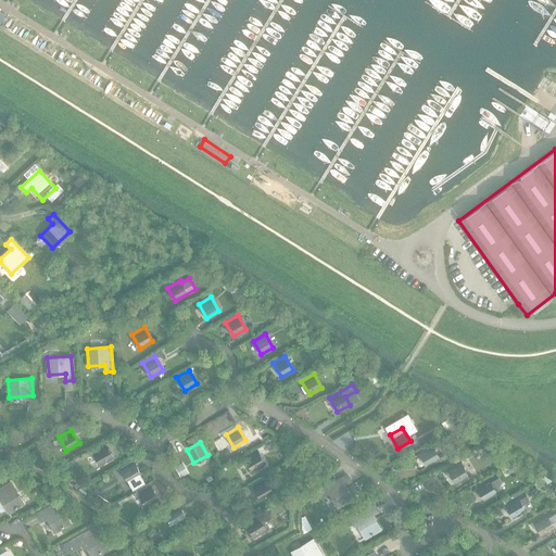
[(92,452),(100,465),(112,458),(104,444),(92,452)]
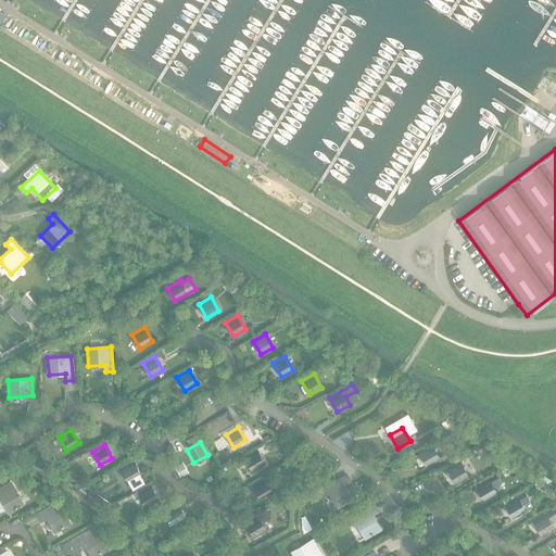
[(418,452),(427,466),(439,458),(431,444),(418,452)]
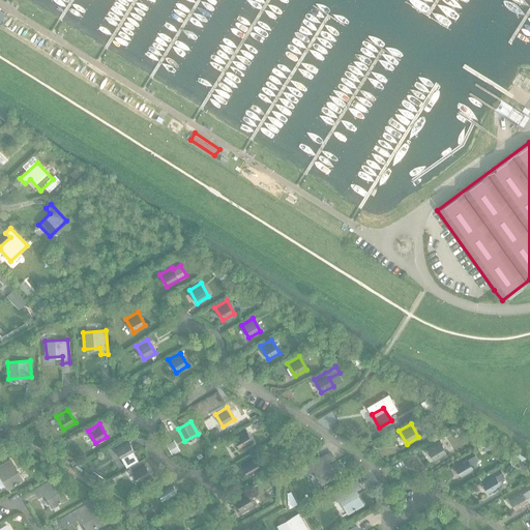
[(233,437),(240,449),(252,442),(244,430),(233,437)]
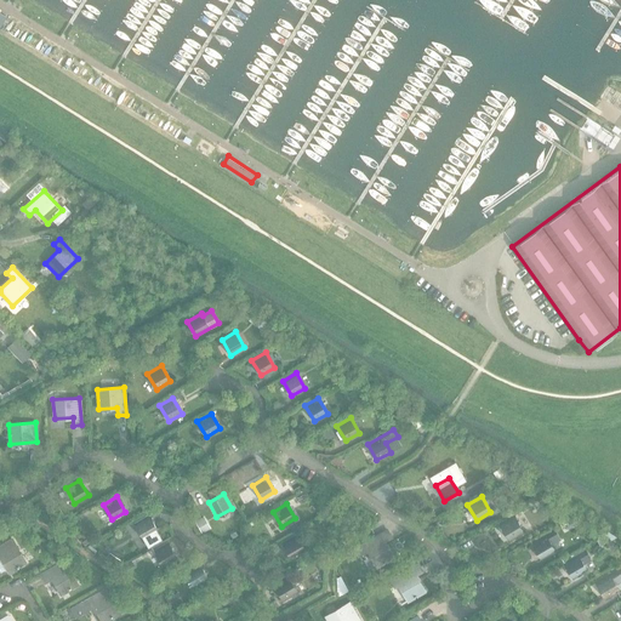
[(135,524),(144,539),(158,531),(149,516),(135,524)]
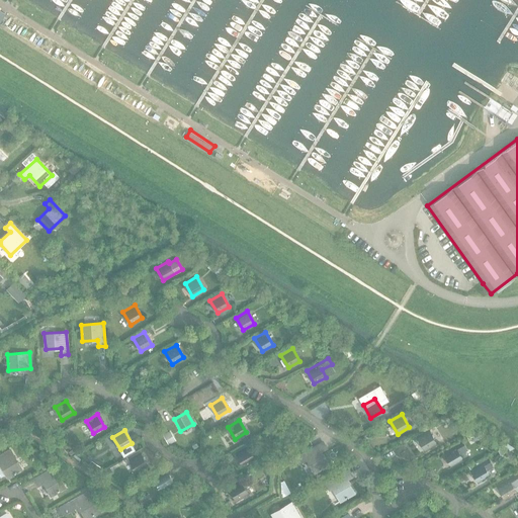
[(417,437),(424,450),(436,443),(428,431),(417,437)]
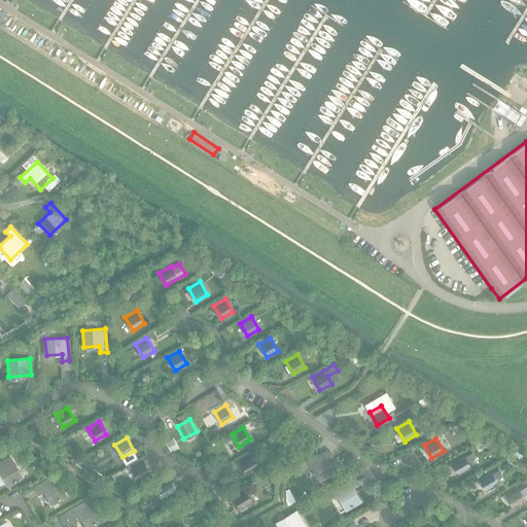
[(319,481),(334,472),(325,459),(331,456),(327,450),(305,463),(308,469),(311,467),(319,481)]
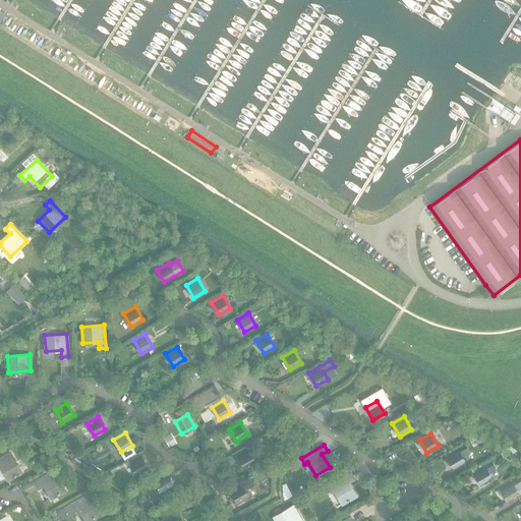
[(446,456),(454,469),(465,462),(461,456),(469,452),(465,445),(446,456)]
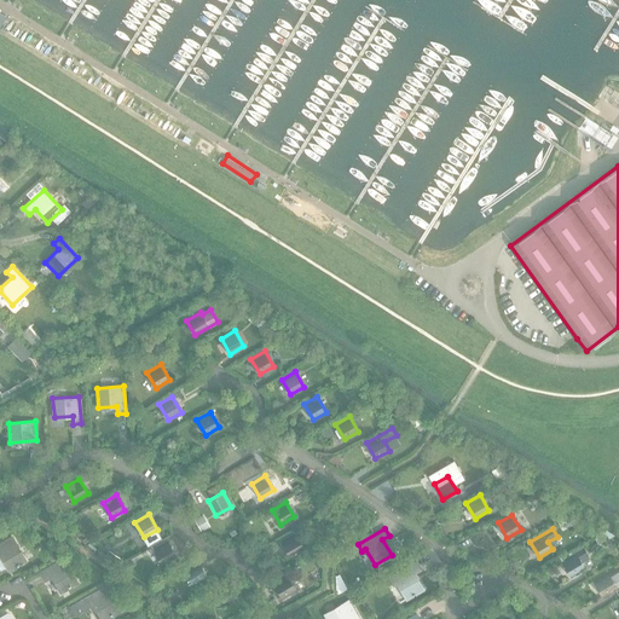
[(281,542),(289,557),(304,549),(294,534),(281,542)]
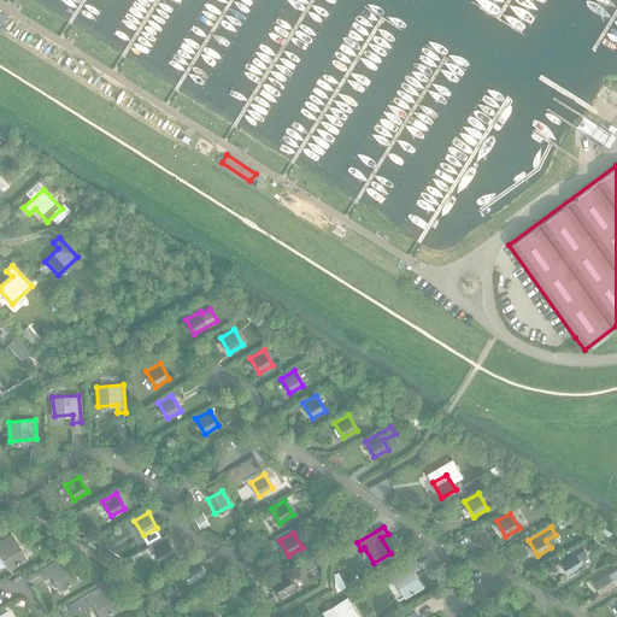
[(0,553),(9,568),(25,558),(12,535),(0,541),(0,553)]
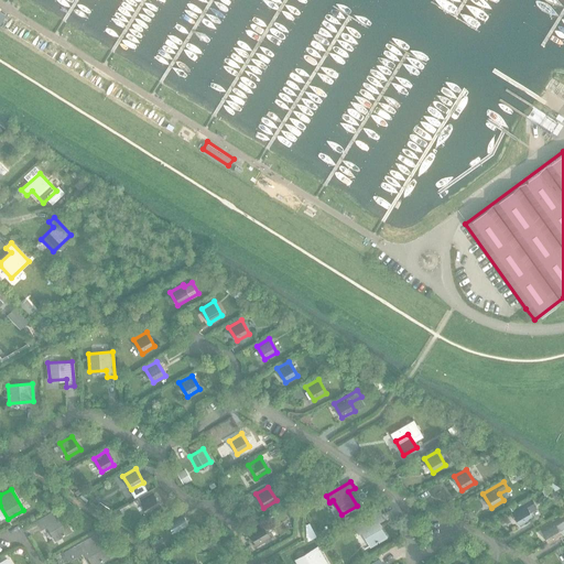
[(140,500),(148,514),(161,507),(153,494),(140,500)]
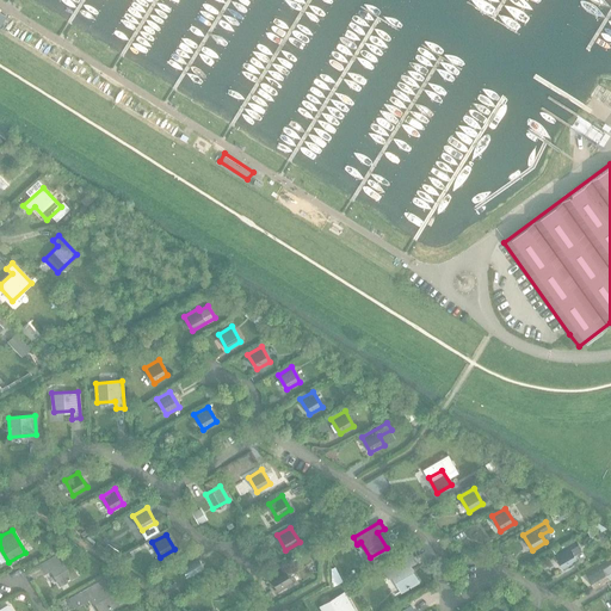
[(555,554),(563,569),(576,562),(573,554),(580,550),(576,542),(555,554)]
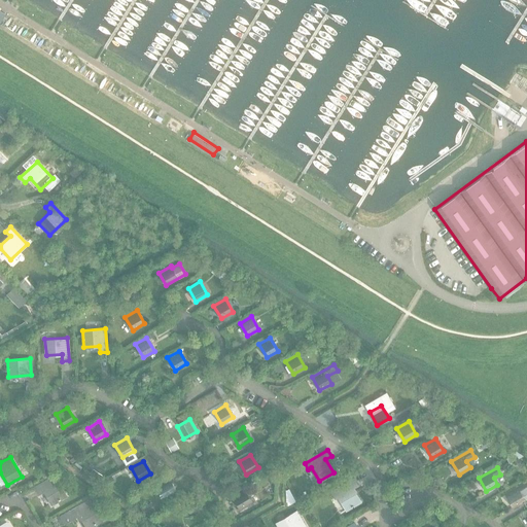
[(51,503),(66,495),(55,476),(34,487),(37,493),(43,490),(51,503)]
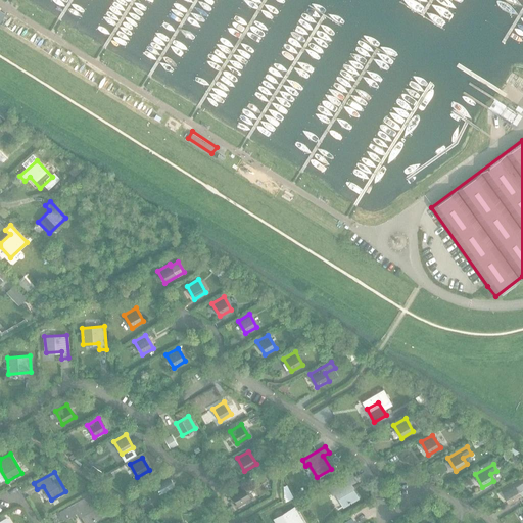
[(156,481),(163,493),(175,487),(168,474),(156,481)]
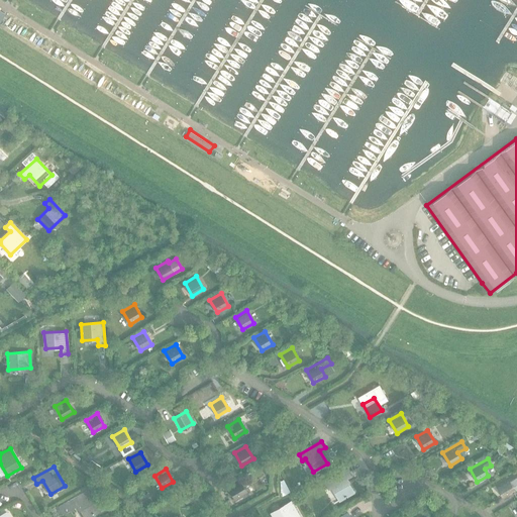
[(339,500),(352,492),(345,479),(350,476),(347,470),(324,483),(328,489),(331,487),(339,500)]
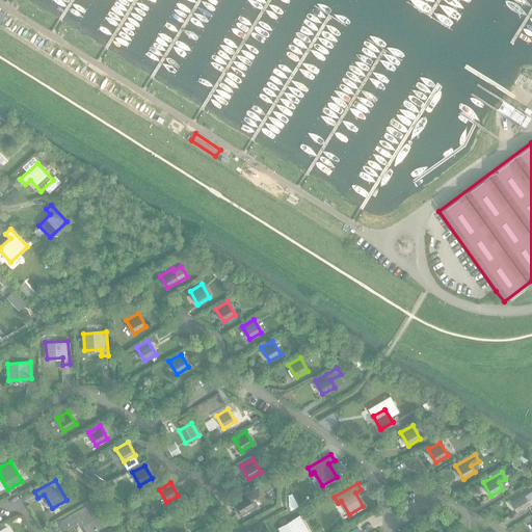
[(527,501),(531,498),(531,489),(524,496),(522,493),(510,499),(517,512),(529,506),(527,501)]
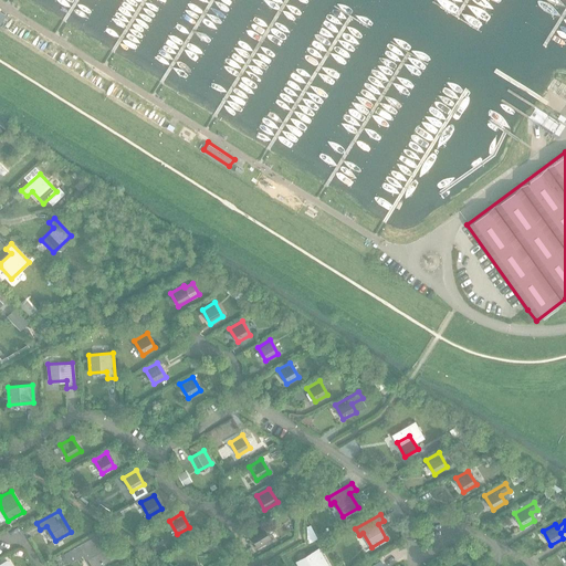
[(249,533),(258,547),(270,541),(261,526),(249,533)]
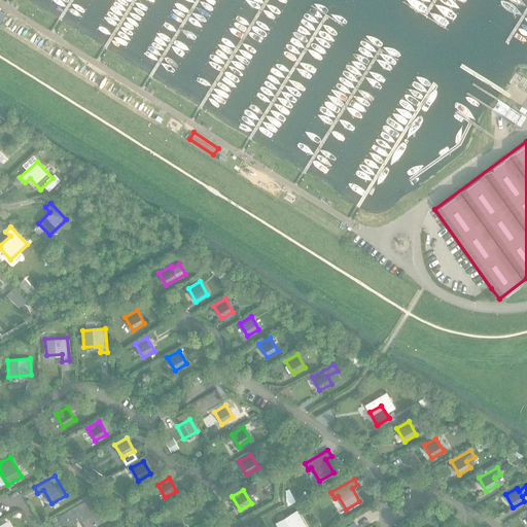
[(183,501),(191,515),(203,507),(196,495),(183,501)]
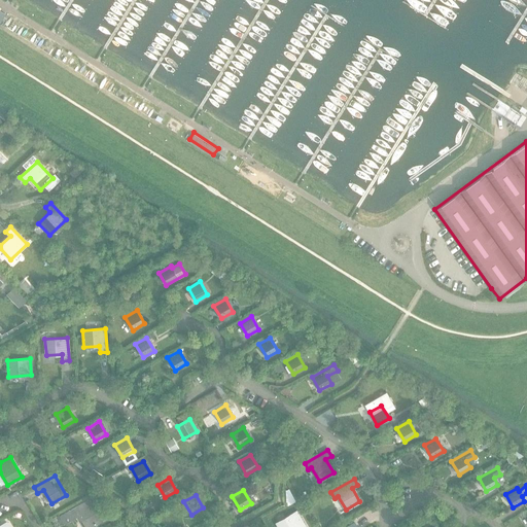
[(86,526),(101,519),(90,499),(53,521),(56,526),(79,514),(86,526)]
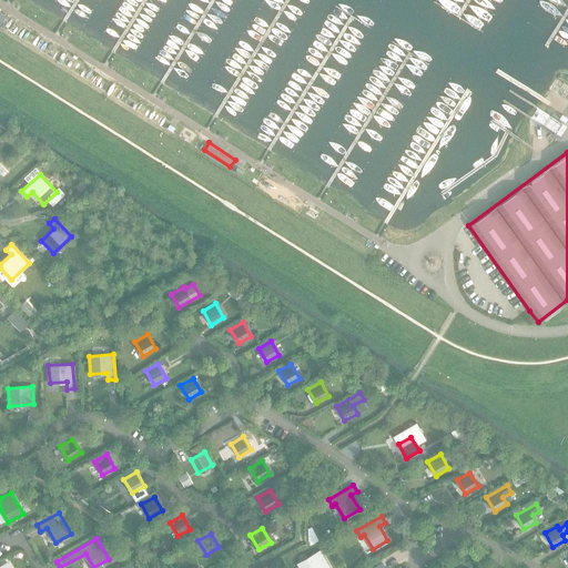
[(151,548),(155,555),(166,548),(162,541),(151,548)]
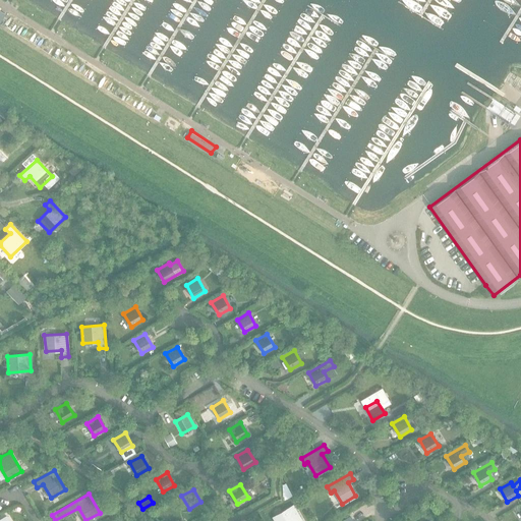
[(300,520),(292,506),(273,517),(275,520),(300,520)]
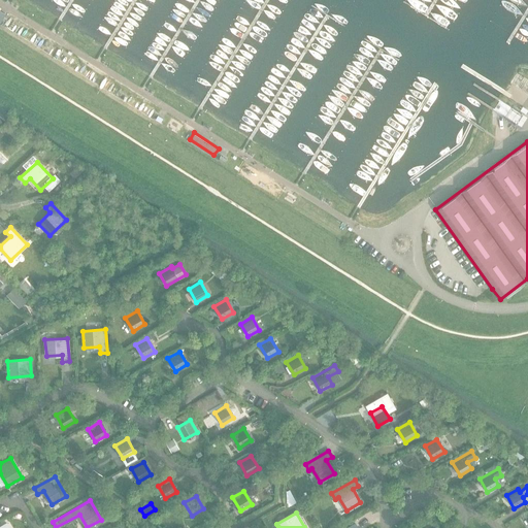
[(422,518),(425,523),(433,519),(429,513),(422,518)]
